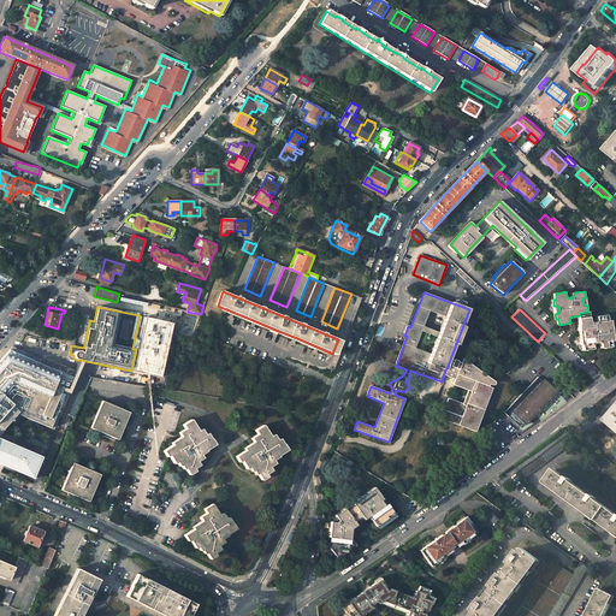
[(609,313),(598,315),(598,320),(598,321),(593,323),(591,321),(590,312),(588,312),(580,313),(580,315),(581,325),(580,325),(581,332),(584,331),(585,332),(585,337),(585,338),(582,338),(582,344),(584,344),(585,350),(596,349),(594,344),(596,342),(600,342),(603,343),(603,348),(614,345),(612,339),(615,339),(615,333),(612,333),(610,333),(609,329),(610,325),(612,325),(612,320),(609,320),(609,313)]
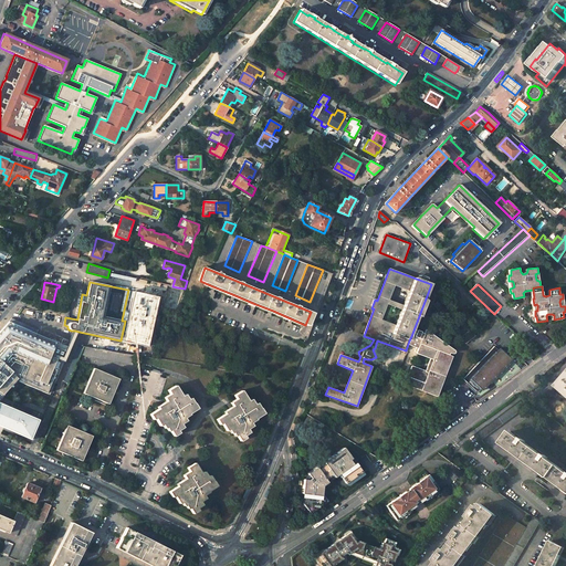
[(185,289),(178,287),(175,295),(171,294),(171,295),(170,294),(168,294),(167,296),(169,297),(180,301),(185,289)]
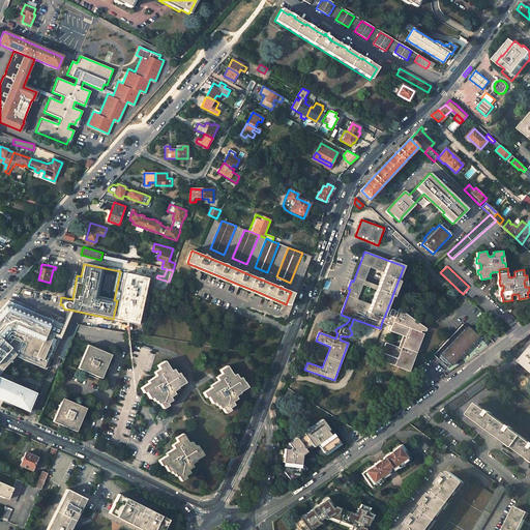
[(117,300),(113,319),(136,324),(148,277),(120,271),(114,300),(117,300)]
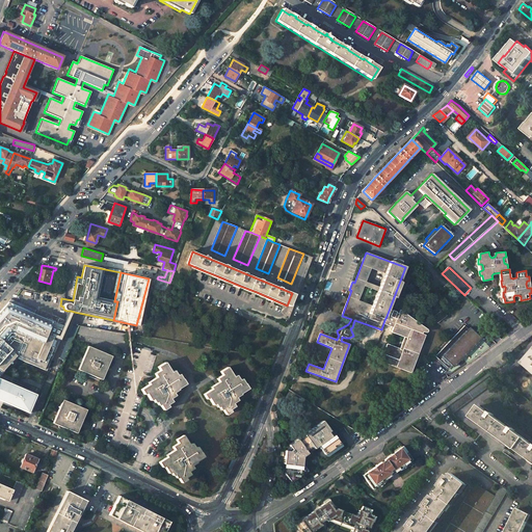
[(422,290),(415,282),(413,282),(411,282),(410,283),(409,283),(409,284),(409,285),(407,287),(416,295),(422,290)]
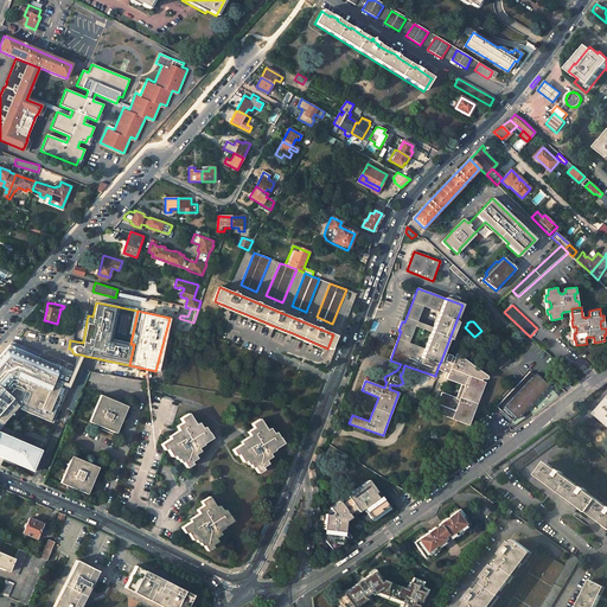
[(0,428),(18,409),(53,425),(78,370),(82,362),(84,356),(81,355),(78,360),(75,368),(68,365),(65,371),(10,345),(0,355),(0,356),(0,428)]
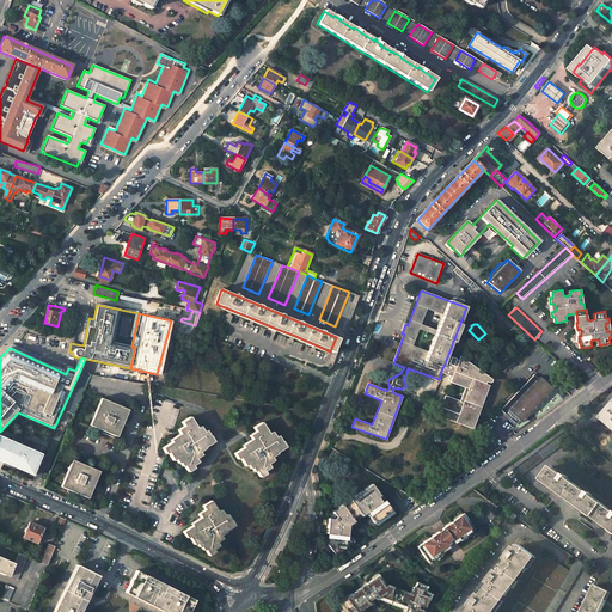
[(512,357),(510,356),(508,357),(499,366),(503,373),(515,363),(510,359),(512,357)]
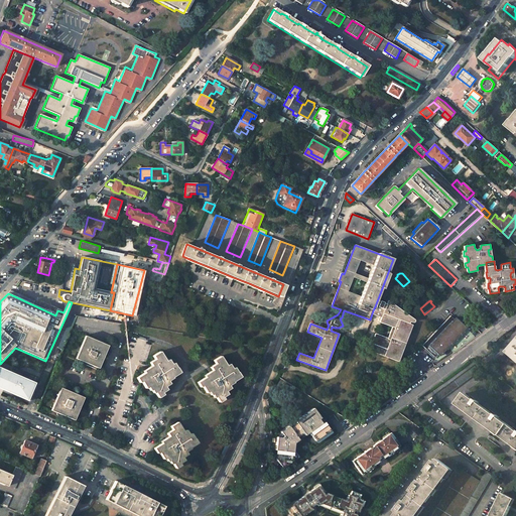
[(399,315),(375,306),(373,310),(383,314),(397,319),(399,315)]
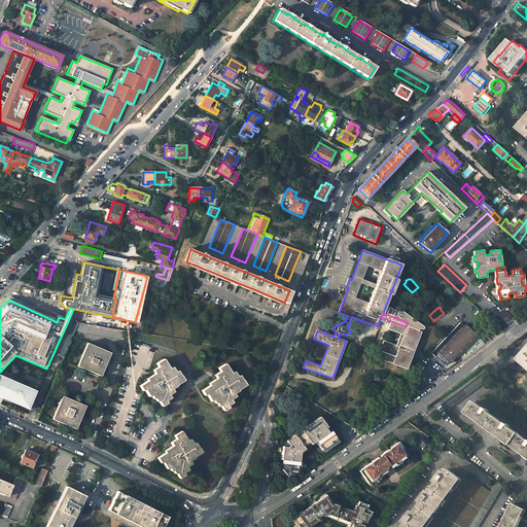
[(406,326),(391,321),(388,329),(402,335),(394,356),(380,351),(377,357),(407,369),(421,332),(406,326)]
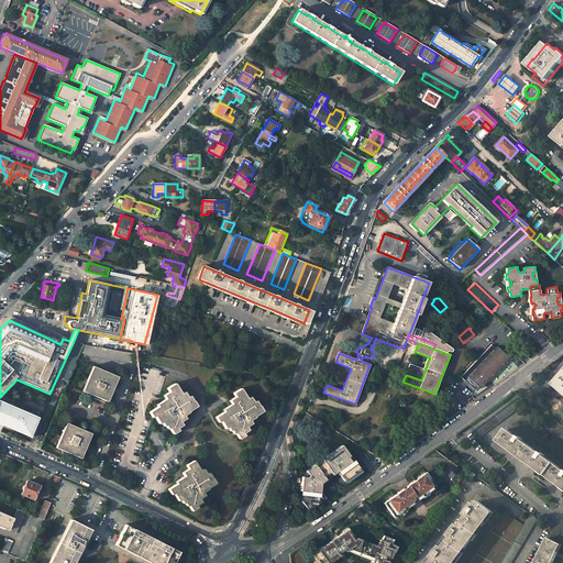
[(492,345),(461,377),(474,389),(481,382),(483,384),(507,359),(492,345)]
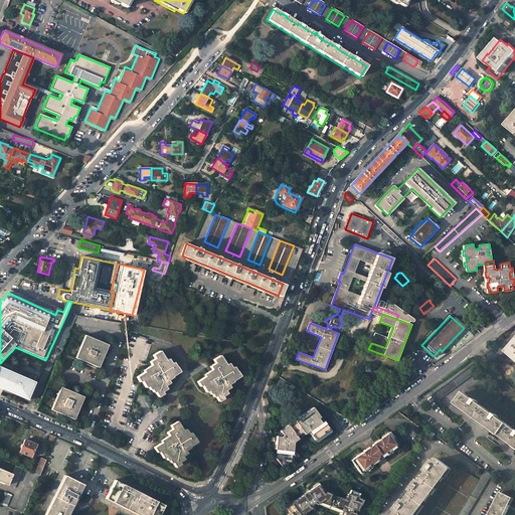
[(106,344),(86,336),(76,358),(96,367),(101,355),(106,344)]
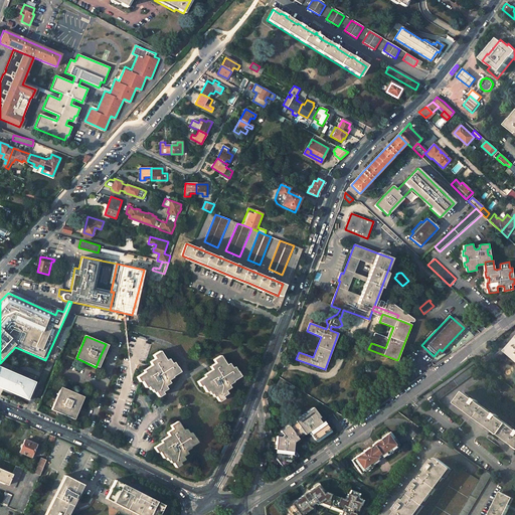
[(143,372),(135,377),(138,382),(140,380),(144,386),(145,386),(149,384),(151,388),(156,395),(160,393),(159,390),(162,388),(160,384),(159,382),(163,379),(162,376),(166,374),(168,376),(177,370),(175,365),(173,366),(170,361),(169,362),(166,363),(163,358),(158,350),(151,354),(153,358),(154,359),(148,362),(151,367),(153,371),(148,374),(146,370),(143,372)]
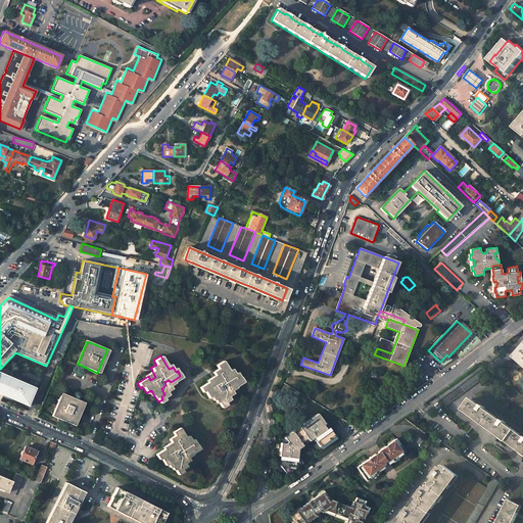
[(206,381),(198,386),(201,391),(204,390),(208,396),(209,395),(214,393),(216,397),(221,406),(225,402),(224,400),(228,397),(227,394),(225,391),(230,388),(228,386),(233,383),(234,386),(242,381),(239,376),(237,377),(234,372),(233,373),(231,375),(228,369),(222,359),(215,363),(217,367),(218,368),(211,372),(215,377),(217,380),(211,383),(209,379),(206,381)]
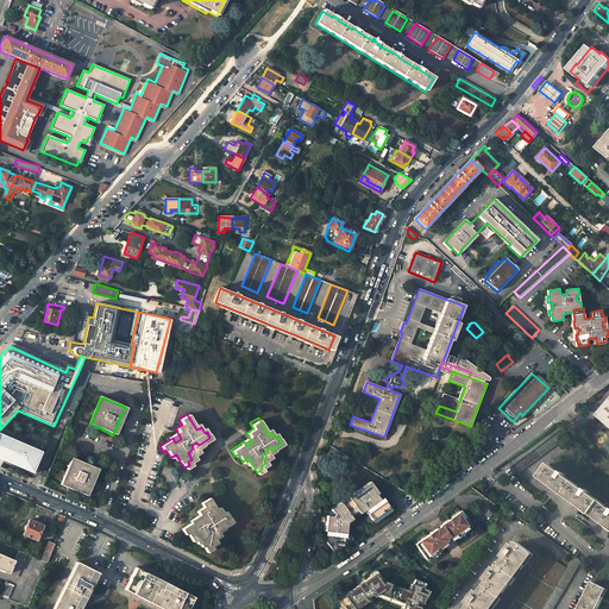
[(565,438),(560,431),(513,465),(518,472),(565,438)]
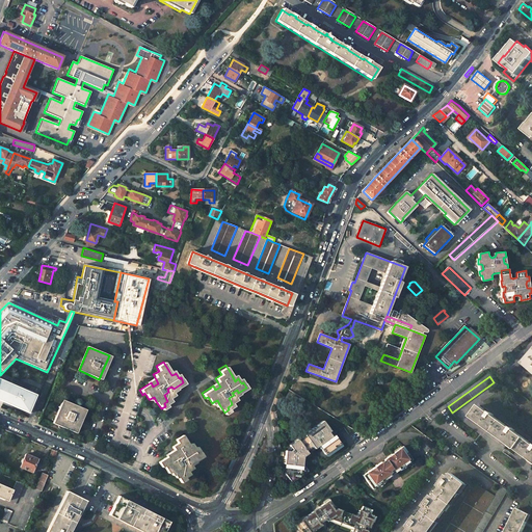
[(0,401),(29,414),(31,408),(29,407),(33,396),(32,395),(34,391),(10,379),(8,384),(0,380),(0,401)]
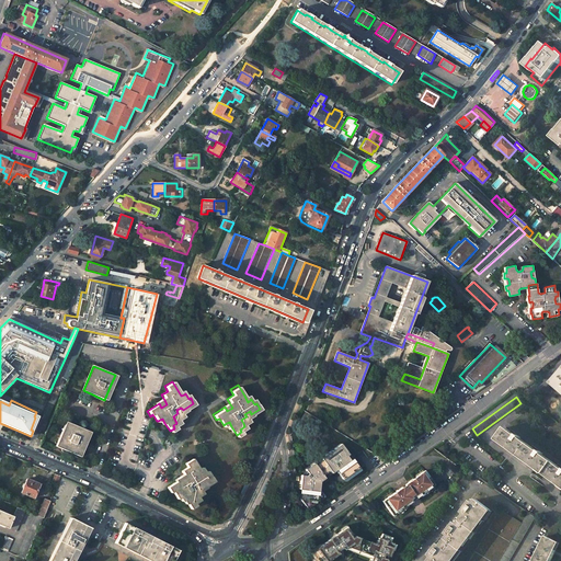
[(180,416),(179,414),(184,411),(183,410),(181,408),(176,410),(178,413),(173,416),(174,419),(180,416)]
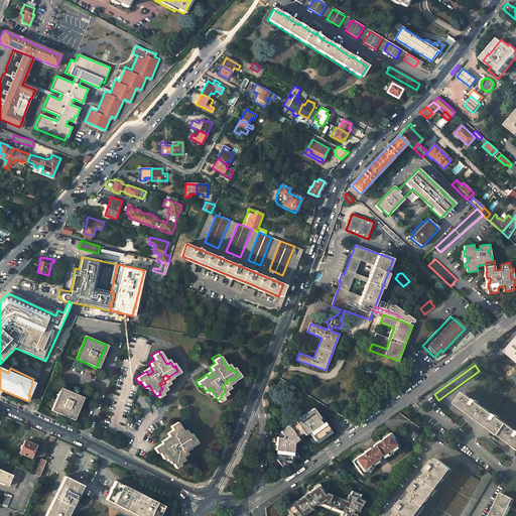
[(82,397),(61,389),(51,411),(72,419),(77,408),(82,397)]
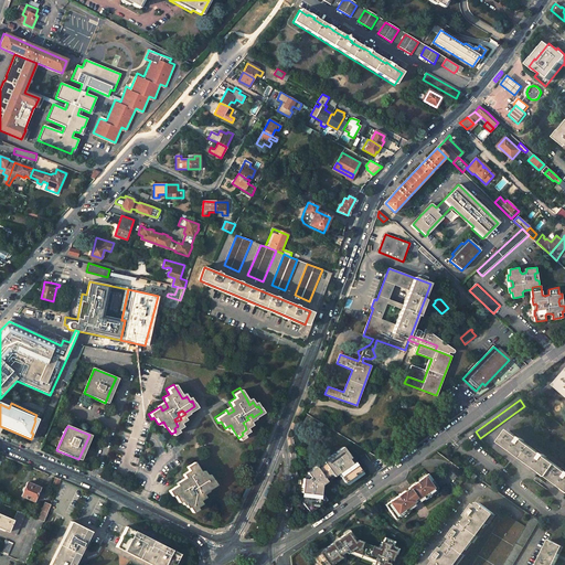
[(518,438),(509,430),(499,444),(564,491),(564,471),(545,458),(546,457),(542,454),(541,455),(523,441),(523,440),(519,437),(518,438)]
